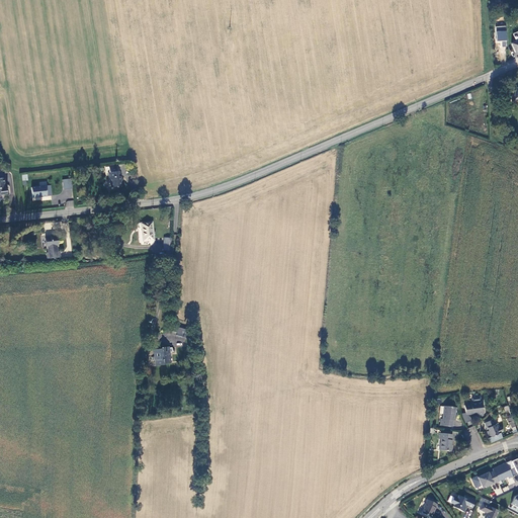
[(496,26),(497,41),(507,40),(507,25),(496,26)]
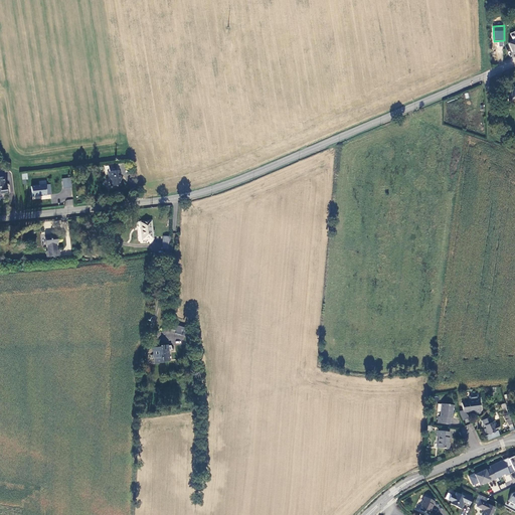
[(122,187),(120,172),(108,173),(109,178),(111,177),(112,186),(118,186),(118,187),(122,187)]
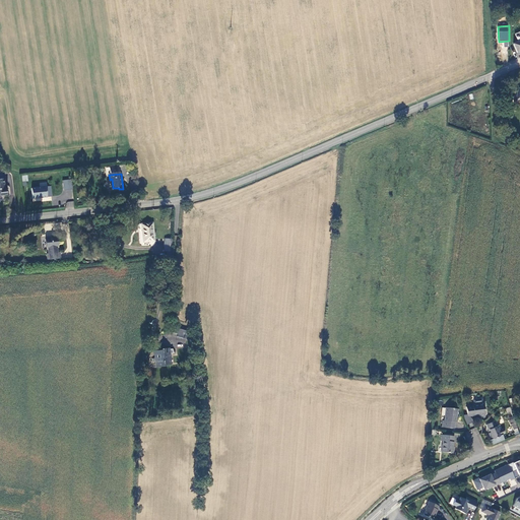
[(62,181),(64,190),(73,189),(71,179),(62,181)]
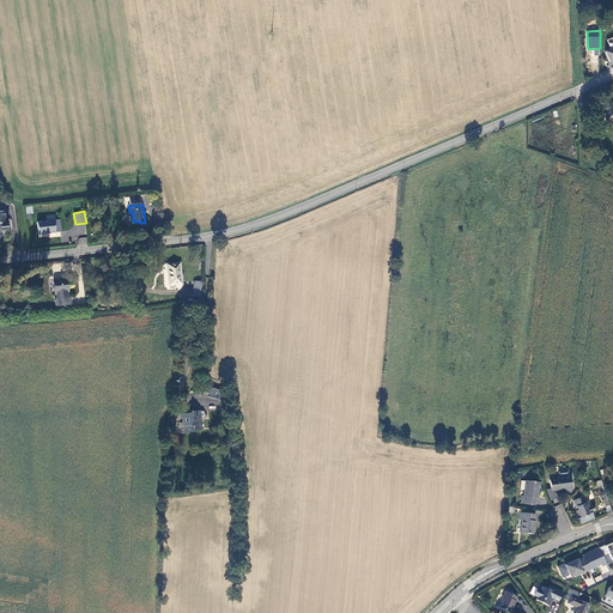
[(56,234),(55,222),(38,224),(40,235),(56,234)]
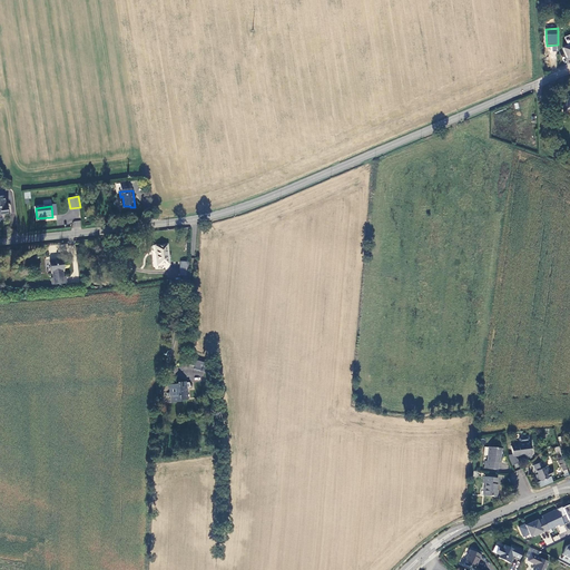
[(169,265),(167,246),(156,247),(158,266),(169,265)]
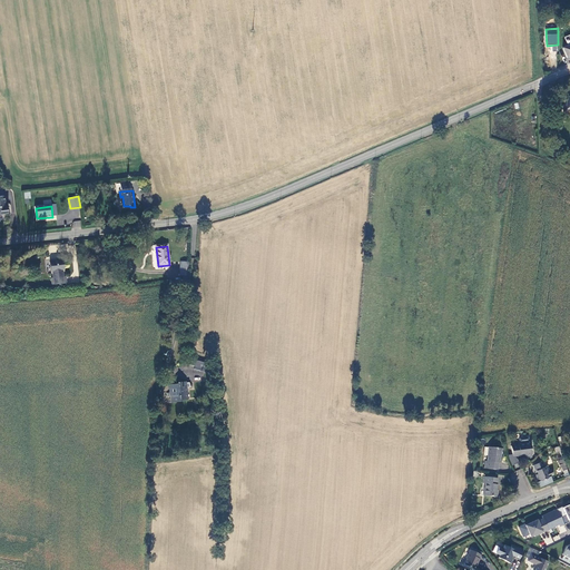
[(65,271),(64,263),(50,264),(50,271),(52,271),(53,279),(51,281),(52,286),(66,285),(66,277),(62,276),(62,271),(65,271)]
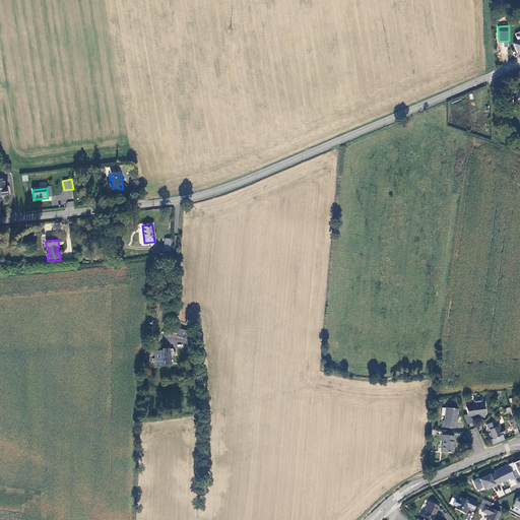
[(190,340),(192,333),(186,331),(184,339),(190,340)]
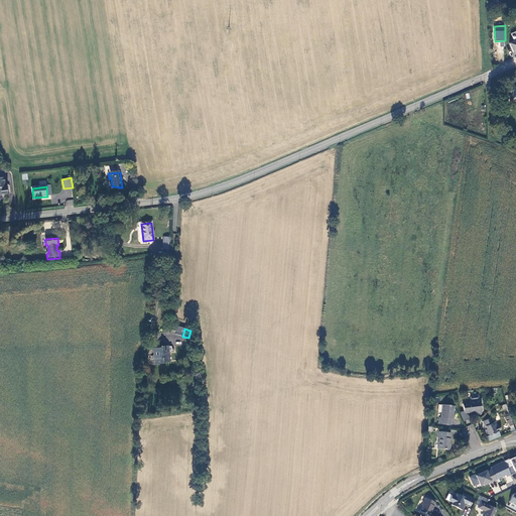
[(178,355),(177,352),(160,352),(161,360),(158,360),(158,365),(161,364),(161,370),(168,369),(169,368),(176,367),(176,356),(178,355)]
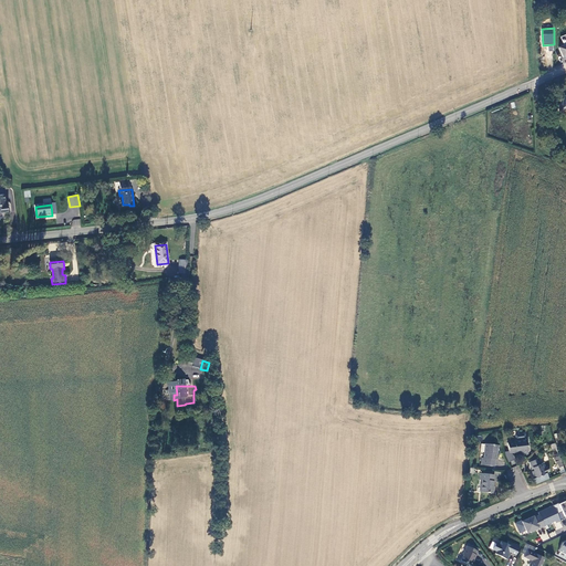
[(509,451),(509,453),(511,453),(515,452),(516,453),(521,453),(521,454),(526,453),(526,454),(528,454),(526,440),(525,435),(520,436),(516,437),(516,441),(514,441),(514,442),(507,443),(509,451)]
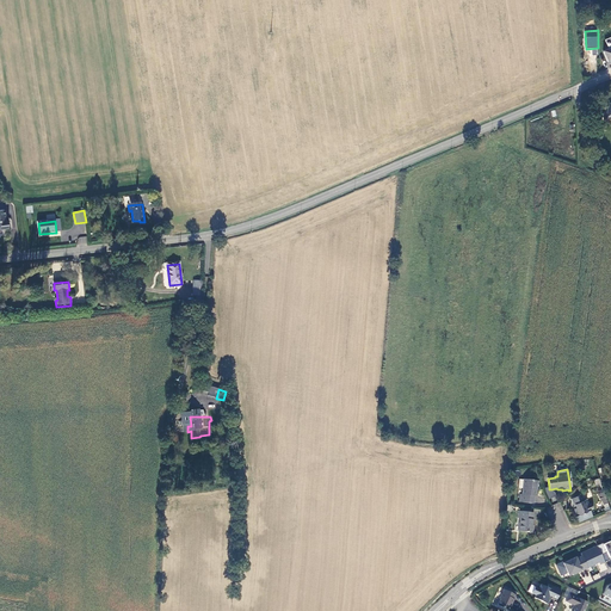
[(538,481),(524,480),(523,494),(520,494),(520,503),(534,504),(535,497),(536,491),(537,483),(538,483),(538,481)]
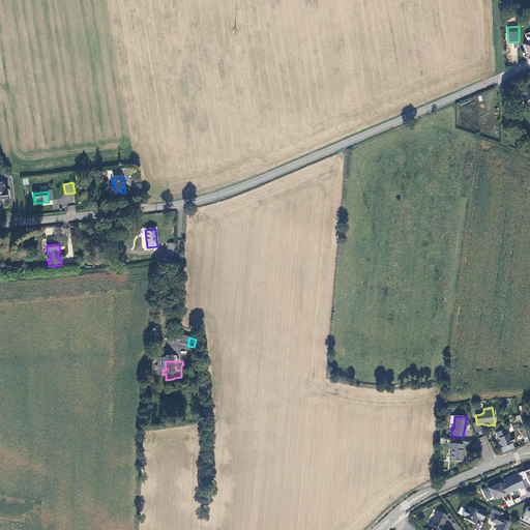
[(476,433),(481,430),(478,424),(476,424),(476,422),(472,422),(473,425),(476,433)]
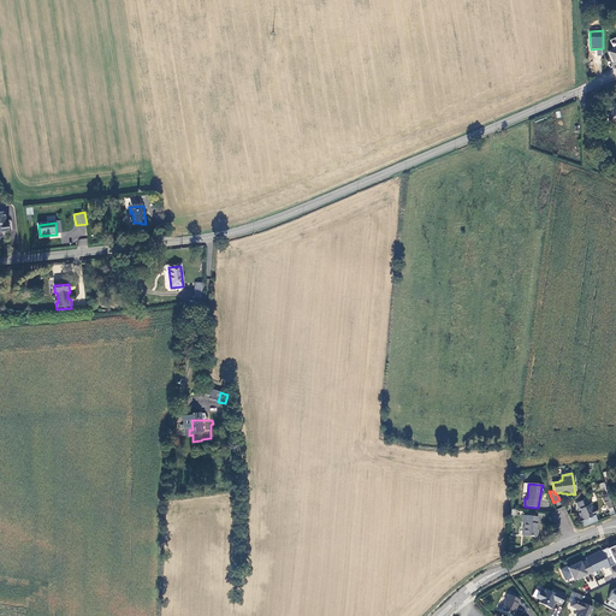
[(582,498),(578,501),(578,502),(575,503),(579,509),(580,513),(579,513),(581,520),(580,521),(582,527),(597,521),(594,515),(593,516),(593,515),(597,514),(596,509),(591,510),(590,505),(588,505),(586,499),(584,499),(582,498)]
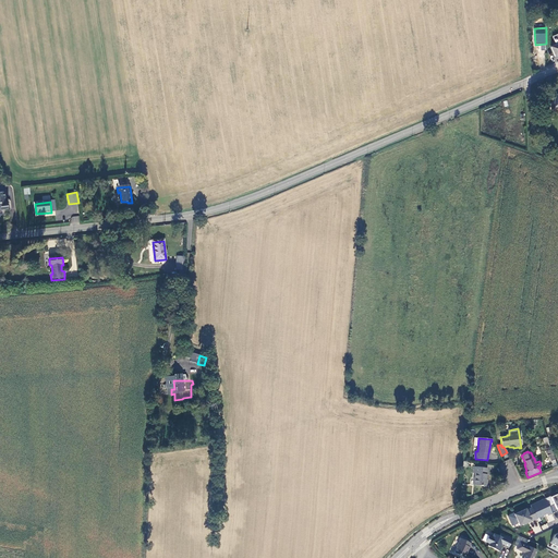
[(476,468),(474,466),(473,473),(475,473),(474,485),(488,487),(488,485),(486,485),(487,480),(486,480),(487,476),(486,476),(486,474),(487,469),(485,468),(476,468)]
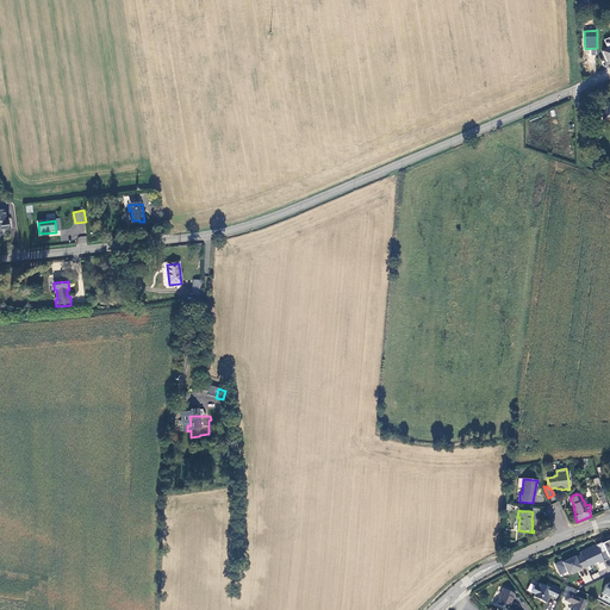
[(596,545),(579,553),(587,570),(604,562),(596,545)]
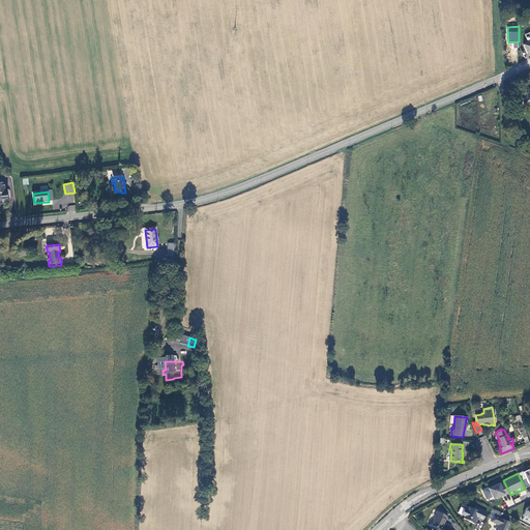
[(504,482),(488,489),(492,500),(508,494),(504,482)]
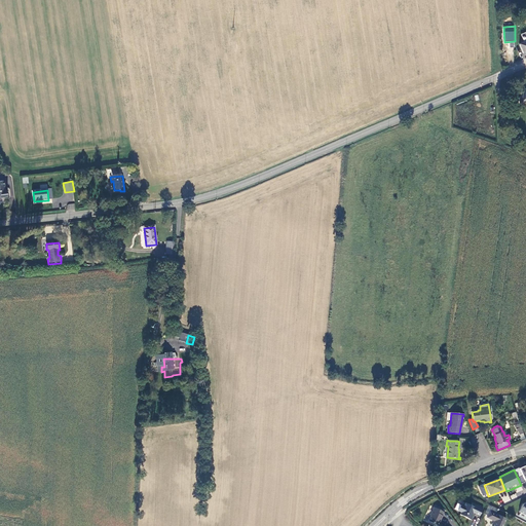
[(479,516),(483,508),(473,502),(472,505),(465,503),(463,506),(460,504),(457,511),(461,513),(460,515),(471,520),(474,515),(472,514),(473,513),(479,516)]
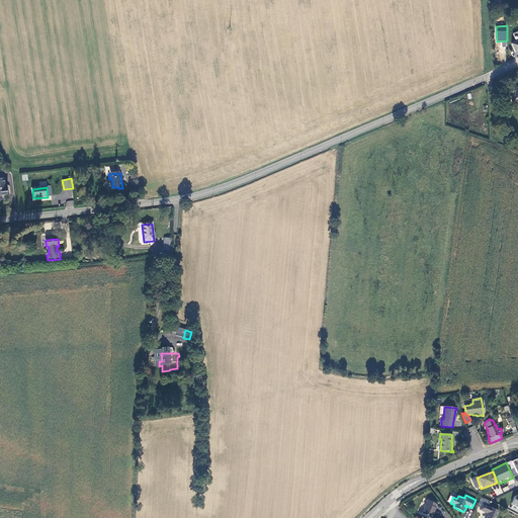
[(486,505),(488,501),(482,497),(477,506),(481,508),(480,510),(487,513),(485,516),(487,517),(486,517),(495,517),(498,511),(488,506),(486,505)]
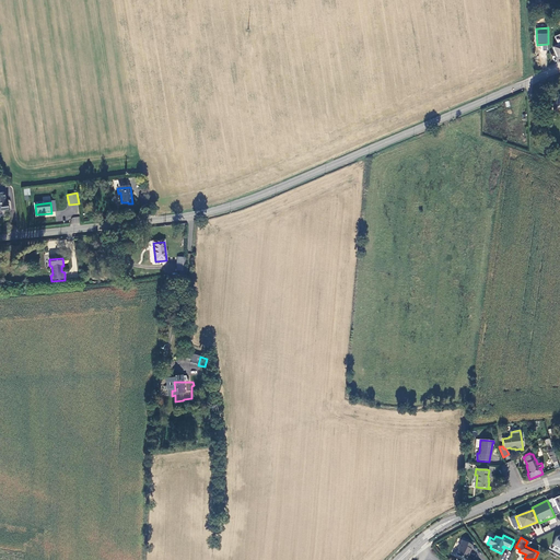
[(471,545),(462,540),(455,553),(466,558),(471,545)]
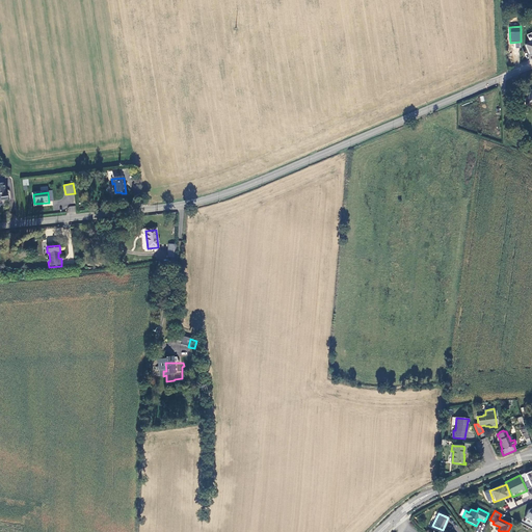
All buildings are outlined.
